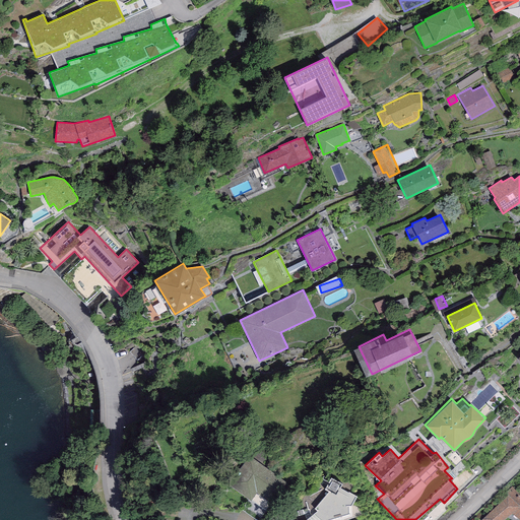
[(287,483),(250,455),(229,484),(267,512),(287,483)]
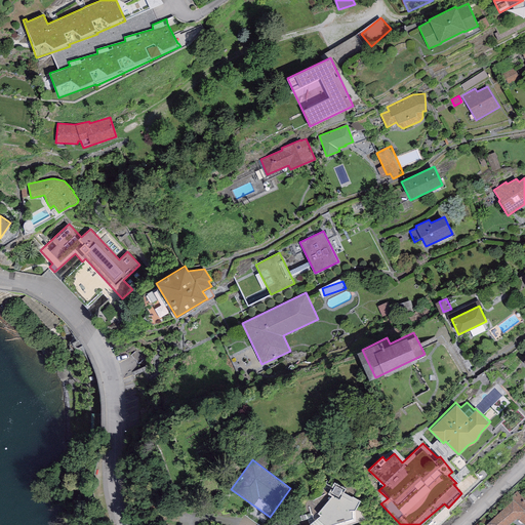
[(348,524),(356,523),(365,520),(364,510),(358,506),(360,500),(344,491),(347,488),(334,482),(328,493),(332,496),(317,513),(320,515),(308,524),(348,524)]
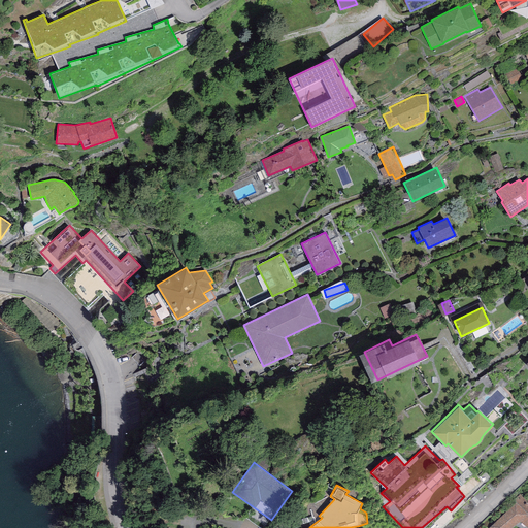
[(489,526),(487,527),(509,527),(521,520),(527,527),(527,501),(527,502),(519,492),(512,499),(516,502),(489,526)]
